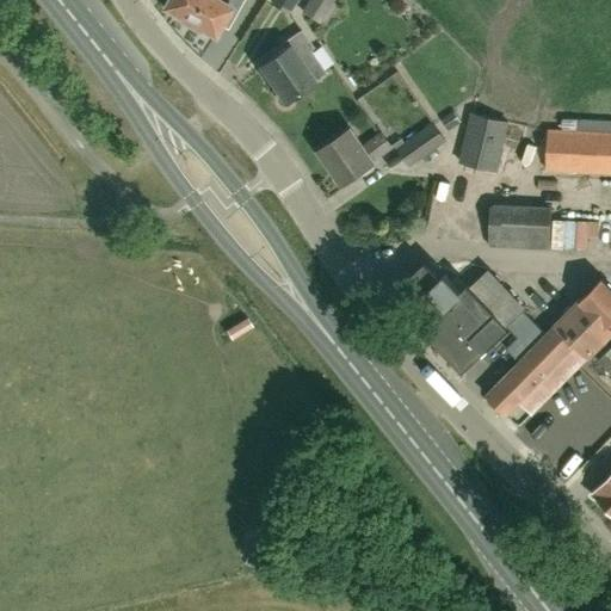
[(186,25),(199,0),(166,0),(162,7),(174,13),(174,18),(186,25)]
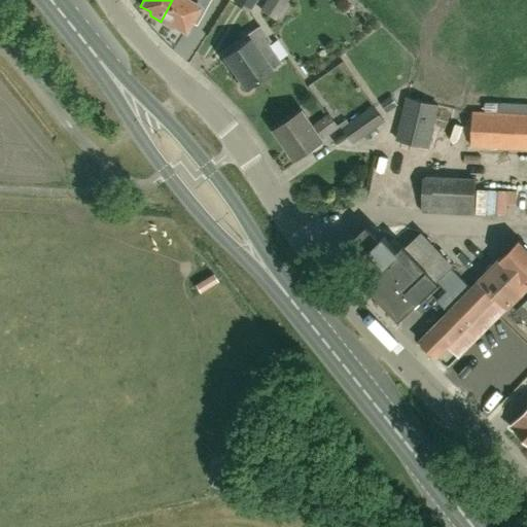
[(172,0),(161,22),(172,28),(175,26),(185,31),(190,22),(196,25),(209,0),(172,0)]
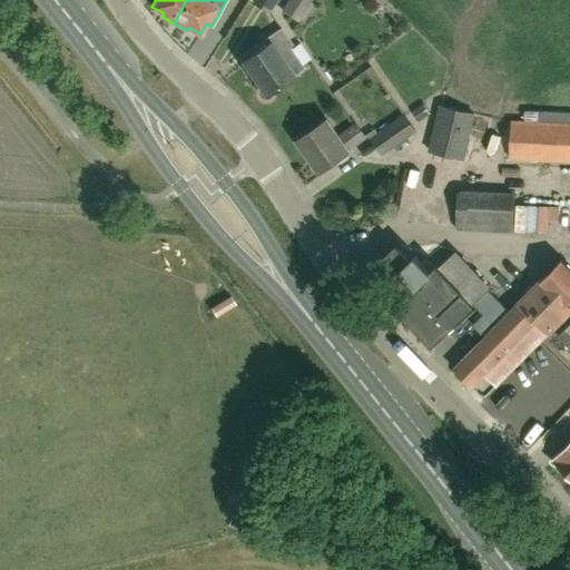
[(268,15),(276,0),(249,0),(249,2),(268,15)]
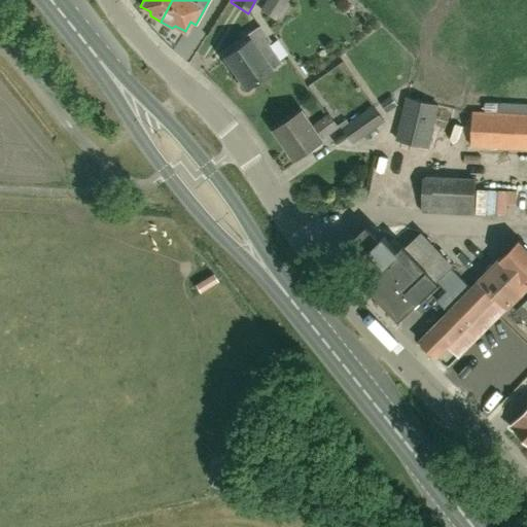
[(266,0),(259,10),(275,20),(287,0),(266,0)]
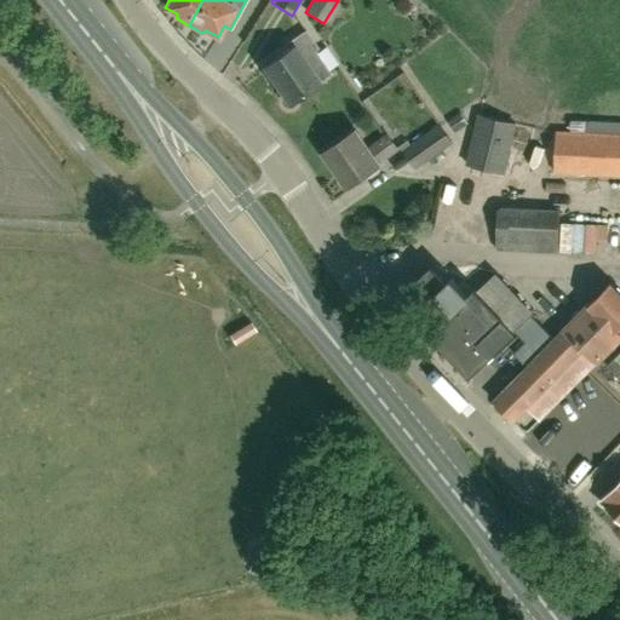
[(451,0),(469,16),(482,0),(451,0)]
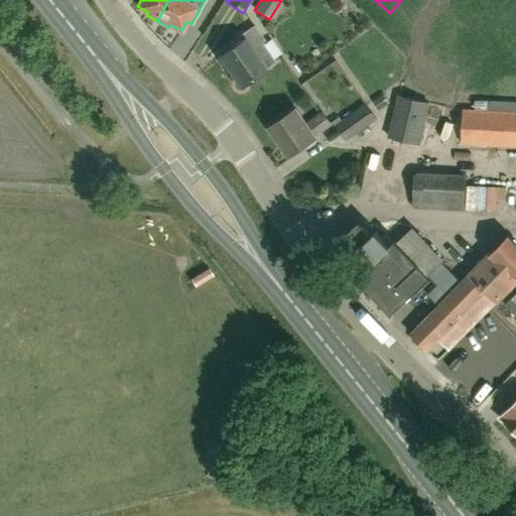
[(241,86),(264,70),(250,50),(261,42),(264,40),(254,25),(240,35),(243,39),(220,55),(241,86)]
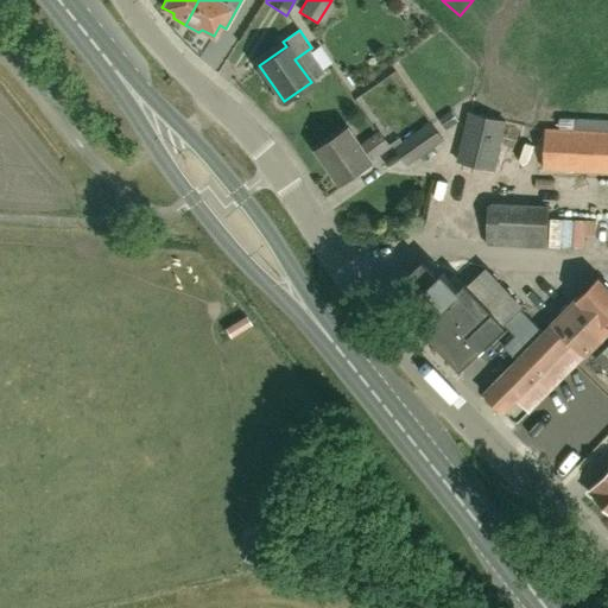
[(494,171),(506,120),(468,111),(456,162),(494,171)]
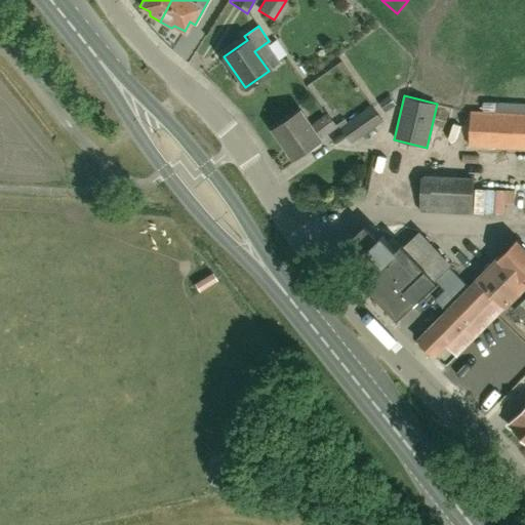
[(353,145),(385,121),(372,105),(340,128),(353,145)]
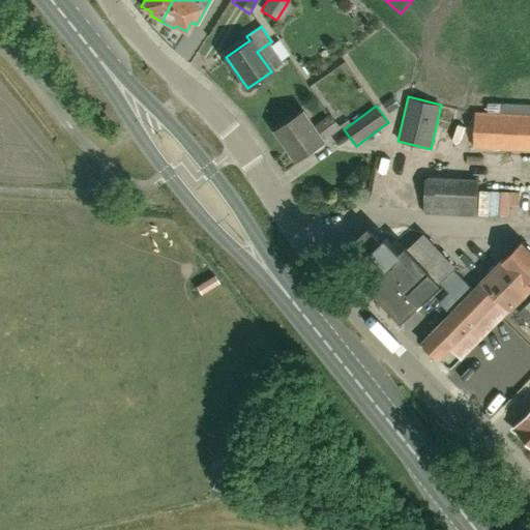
[(323,139),(340,127),(331,115),(315,126),(304,111),(276,130),(297,159),(324,141),(323,139)]
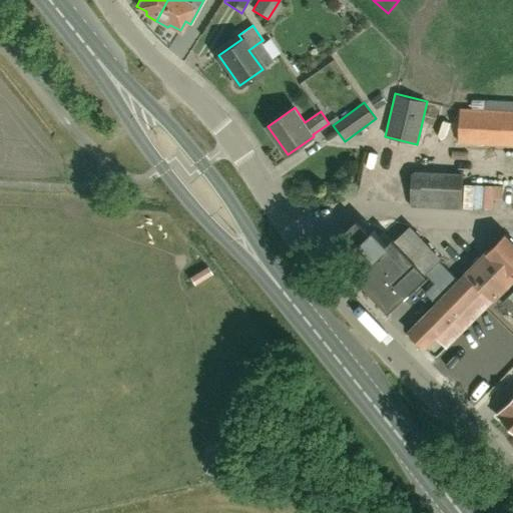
[(460,109),(459,141),(512,143),(512,111),(473,110),(460,109)]
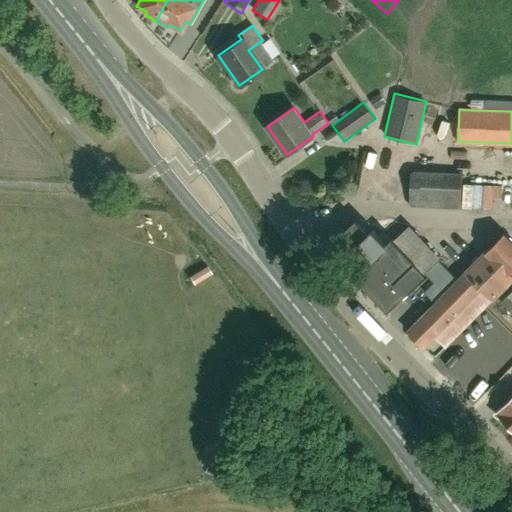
[(461,208),(462,175),(410,174),(409,207),(461,208)]
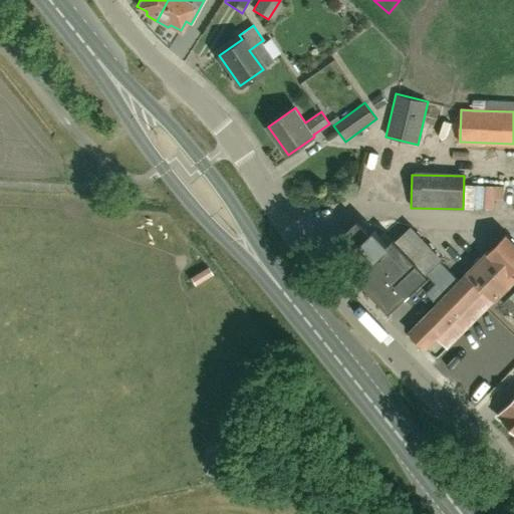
[(427,274),(441,260),(410,228),(396,241),(394,239),(388,245),(373,231),(369,235),(357,222),(330,248),(390,310),(427,275),(427,274)]
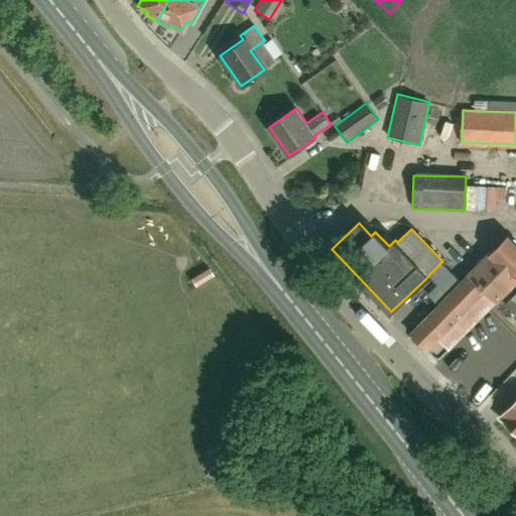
[(439,339),(449,349),(515,281),(515,243),(508,235),(411,333),(428,350),(439,339)]
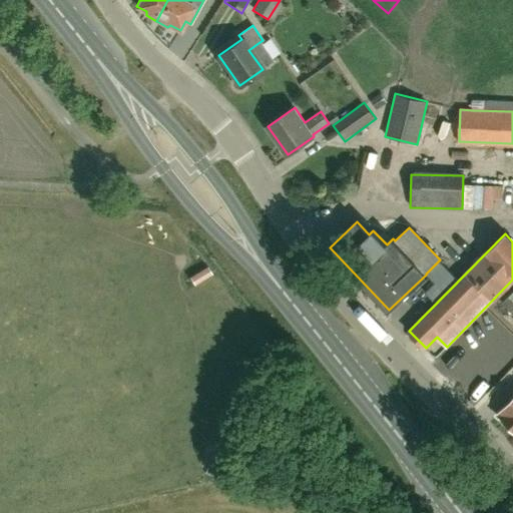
[(502,417),(510,425),(512,422),(512,398),(501,411),(502,412),(502,417)]
